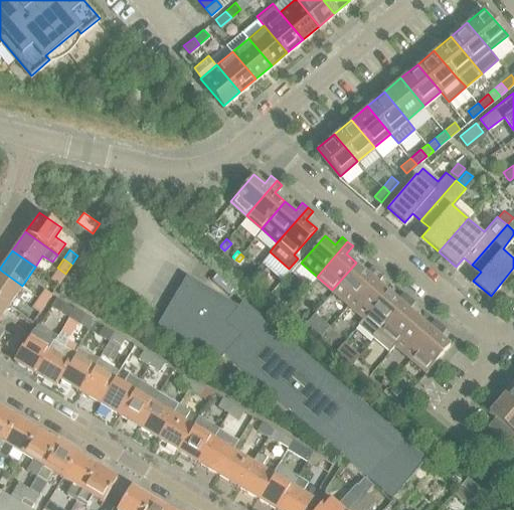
[(366,272),(356,263),(332,290),(348,303),(378,268),(373,264),(366,272)]
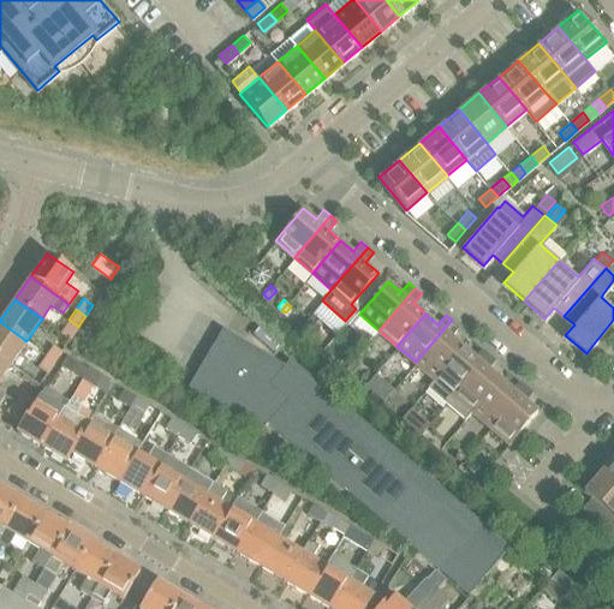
[(459,326),(452,320),(416,362),(434,378),(463,346),(451,335),(459,326)]
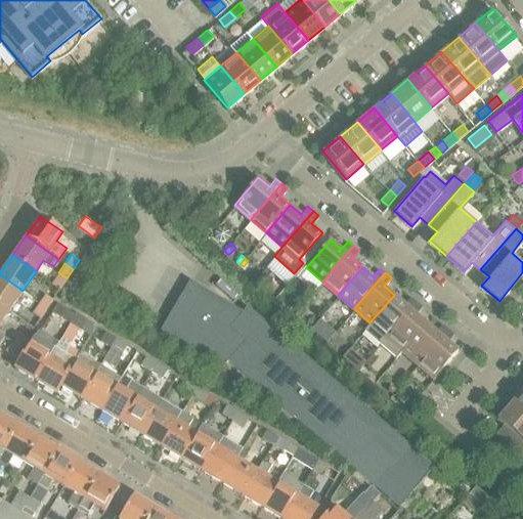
[(0,274),(0,303),(9,310),(15,301),(23,291),(0,274)]
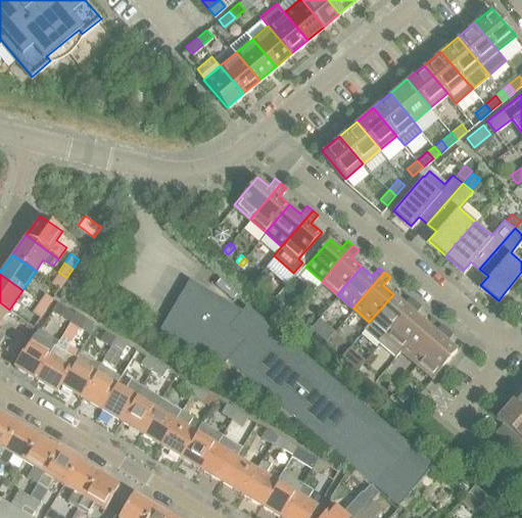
[(175,302),(160,327),(222,364),(228,358),(287,408),(310,427),(398,504),(420,479),(431,466),(433,463),(317,361),(248,301),(247,303),(242,309),(238,307),(189,278),(183,288),(175,302)]
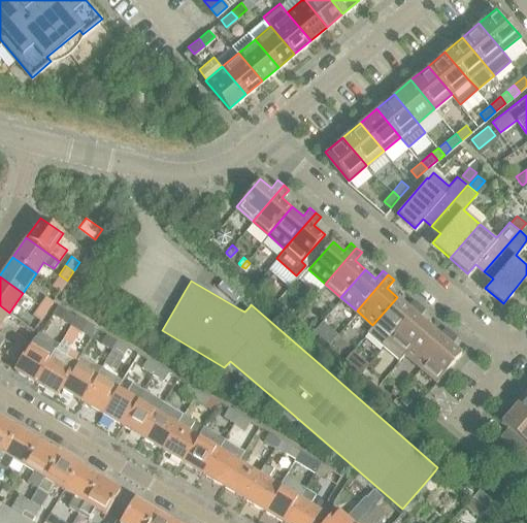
[(44,294),(38,304),(46,309),(54,300),(44,294)]
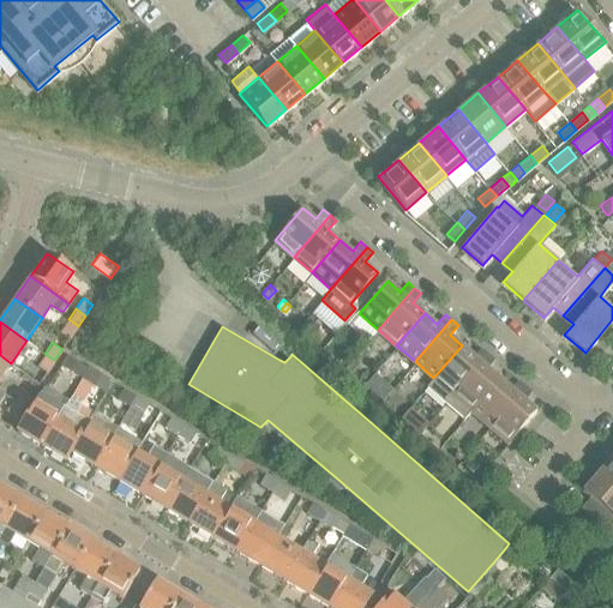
[(474,355),(462,345),(433,378),(425,387),(444,403),(488,351),(482,345),(474,355)]
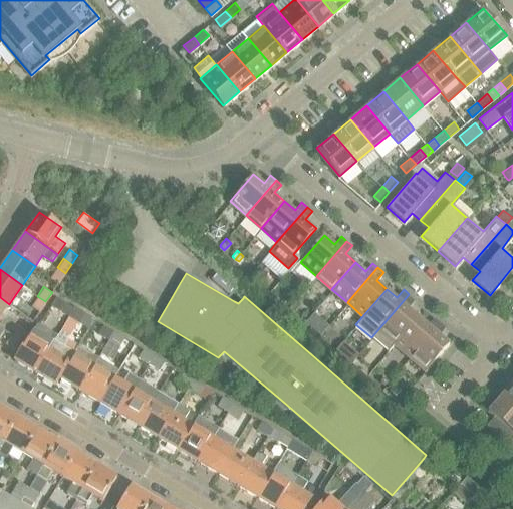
[(56,294),(50,303),(51,304),(68,314),(74,305),(56,294)]
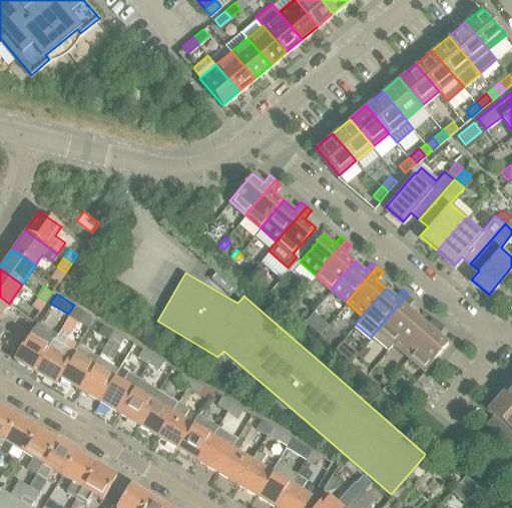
[(413,299),(408,294),(371,337),(386,351),(393,342),(417,315),(407,307),(413,299)]
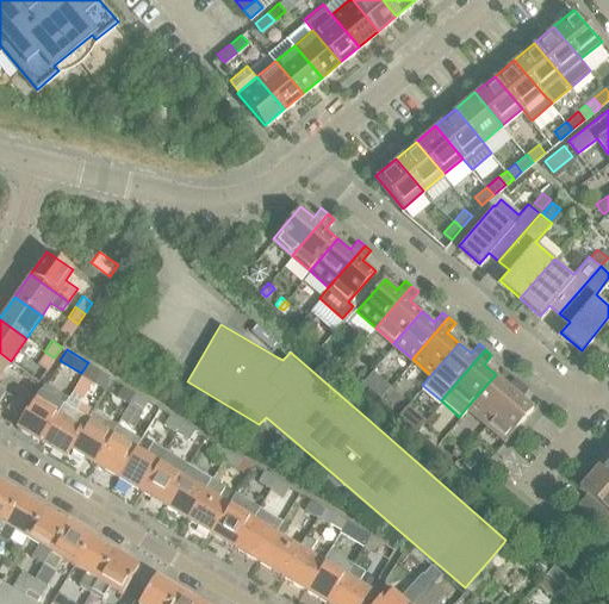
[(47,369),(54,357),(44,352),(37,362),(47,369)]
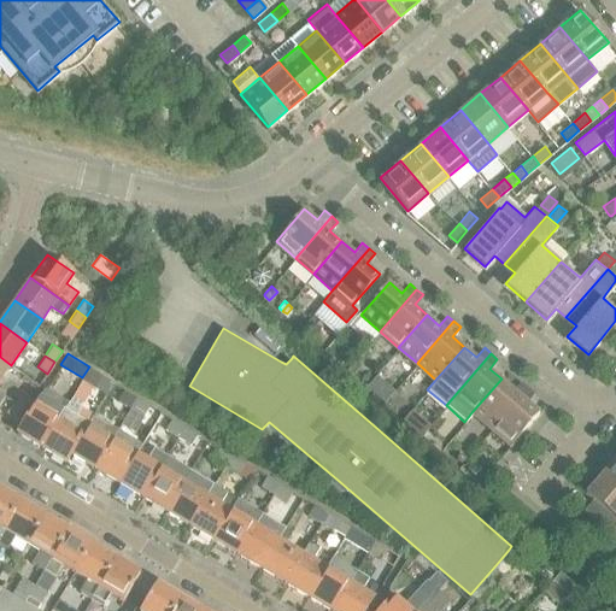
[(0,357),(0,380),(11,365),(0,357)]
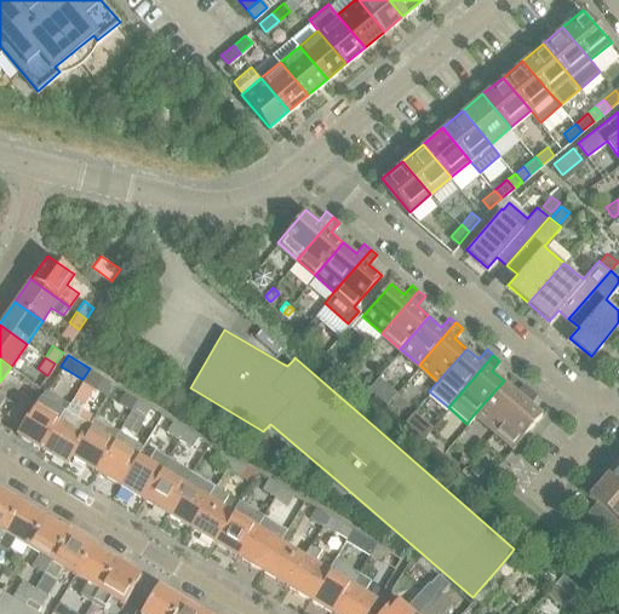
[(90,368),(82,379),(92,385),(107,394),(114,383),(114,382),(90,367),(90,368)]
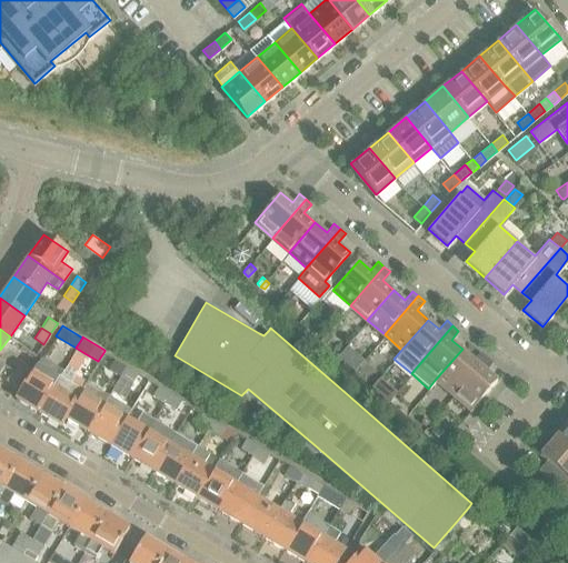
[(474,359),(462,349),(436,379),(454,394),(487,355),(481,350),(474,359)]
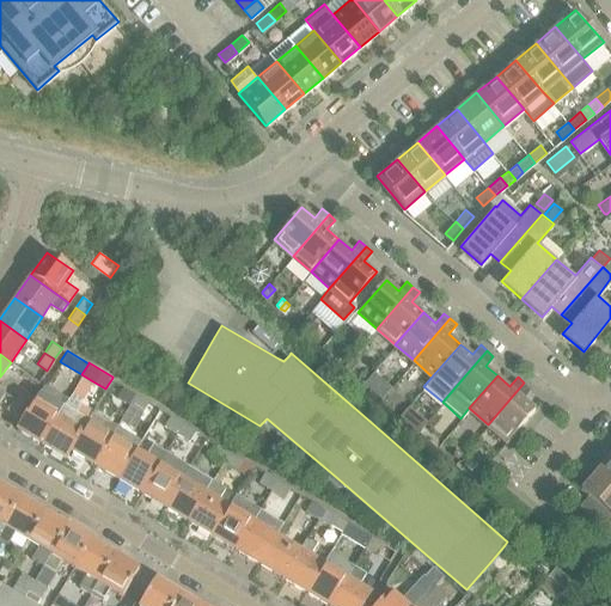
[(530,387),(524,383),(488,424),(507,440),(535,408),(523,397),(530,387)]
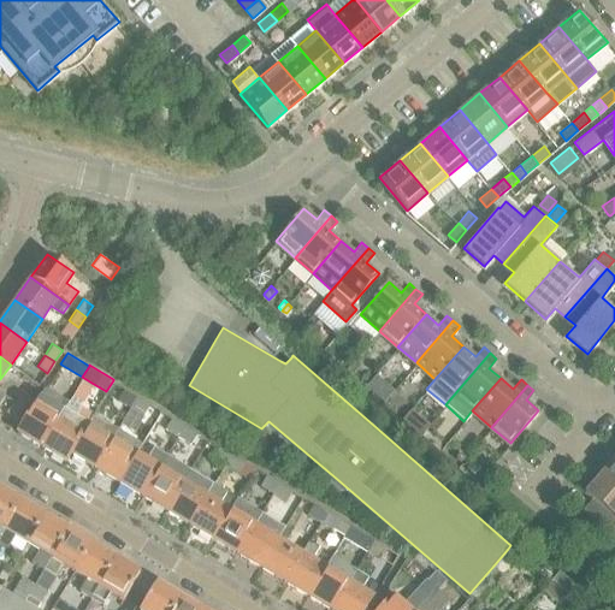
[(18,431),(43,445),(69,403),(66,402),(67,400),(46,386),(18,431)]
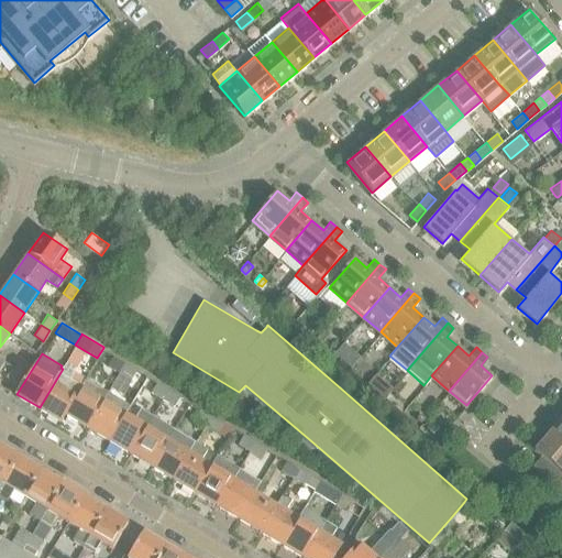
[(112,354),(108,363),(120,370),(125,361),(113,354),(113,353),(112,354)]
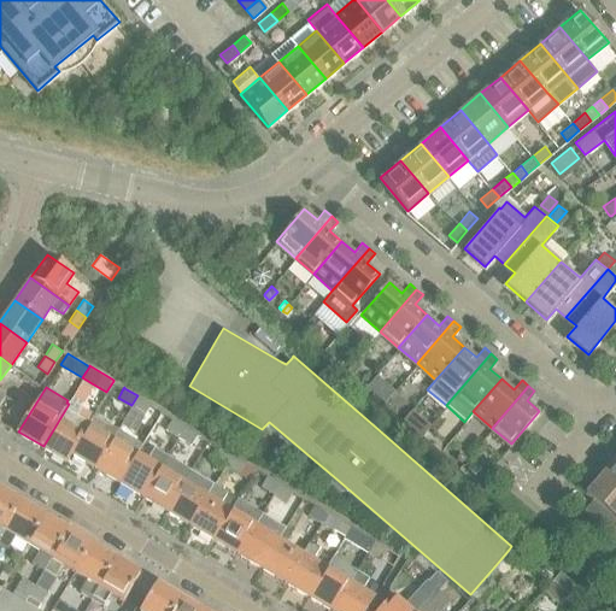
[(23,389),(15,400),(23,406),(31,395),(23,389)]
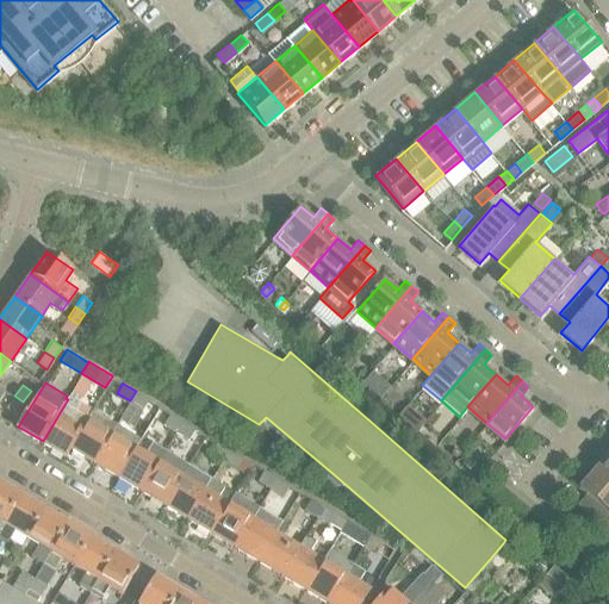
[(136,391),(130,400),(141,408),(147,398),(136,391)]
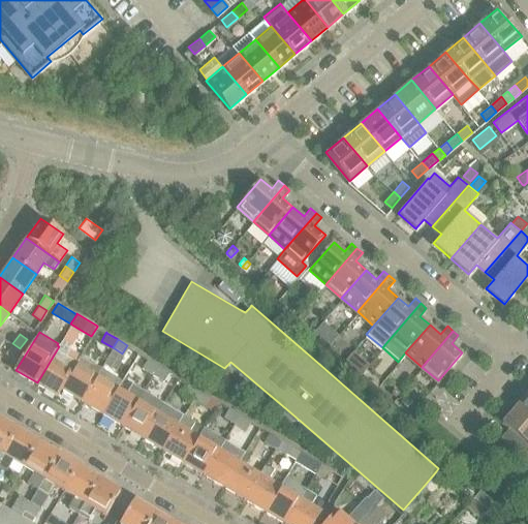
[(13,358),(20,348),(12,343),(6,352),(13,358)]
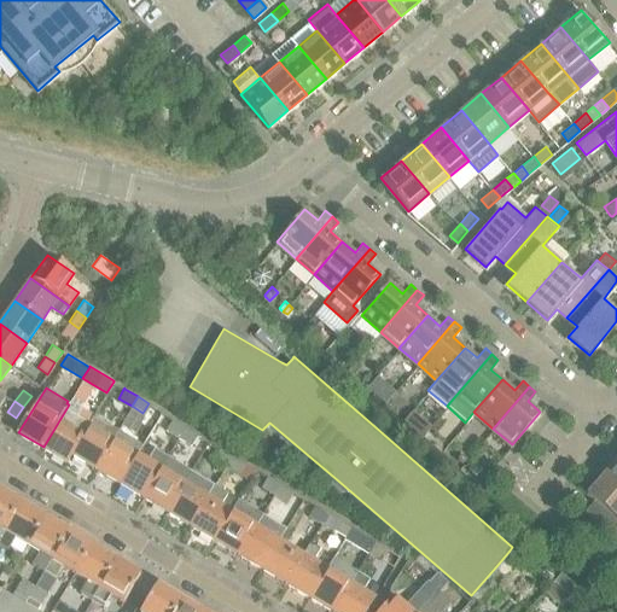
[(79,411),(69,404),(44,447),(68,461),(70,458),(73,453),(89,425),(87,423),(92,414),(80,407),(79,411)]
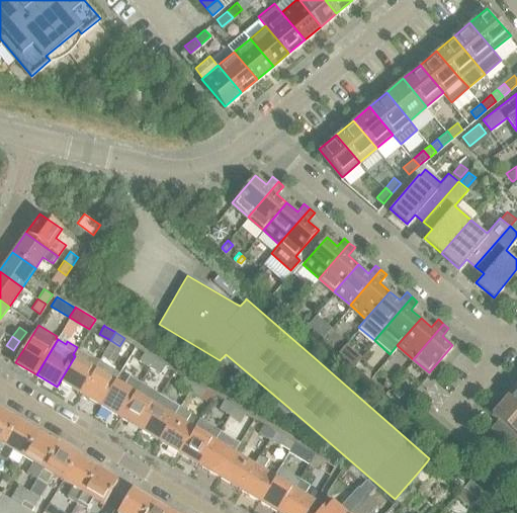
[(340,349),(339,351),(354,364),(355,362),(362,354),(347,341),(340,349)]
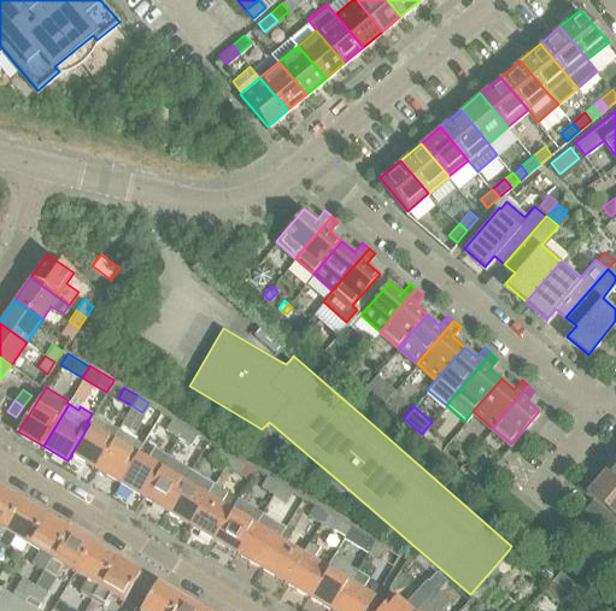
[(172,417),(166,427),(179,434),(185,424),(172,417)]
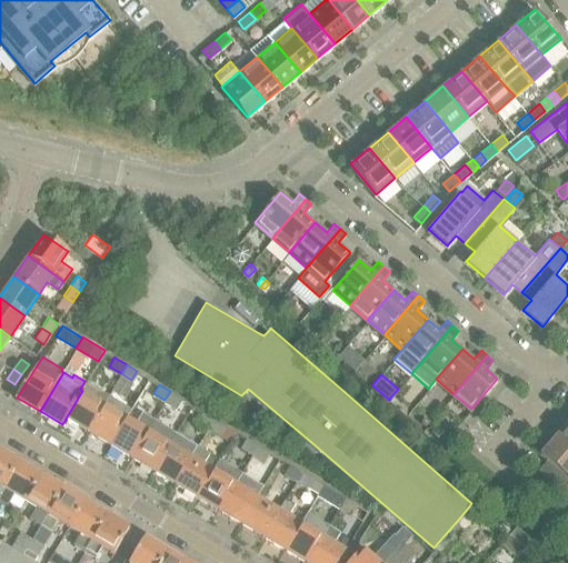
[(92,396),(82,391),(67,416),(88,430),(109,395),(97,388),(92,396)]
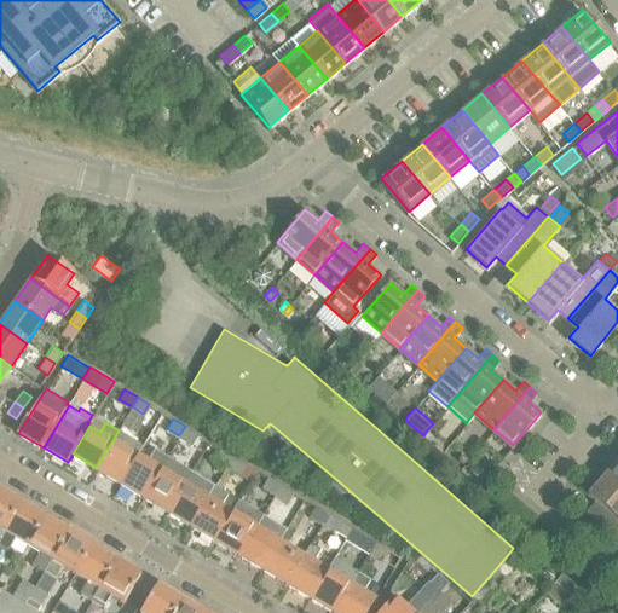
[(185,426),(179,435),(192,443),(197,433),(185,426)]
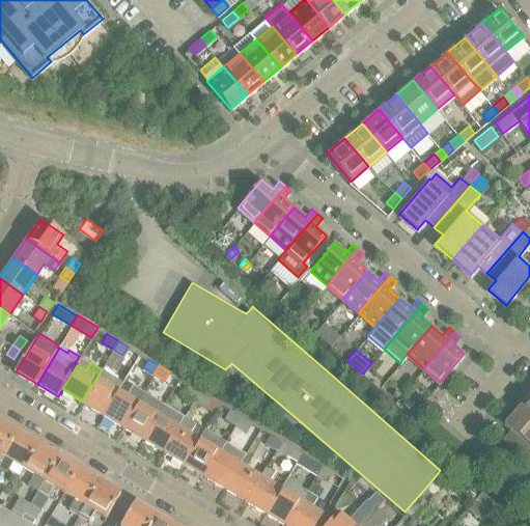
[(120,381),(102,369),(82,402),(103,414),(117,389),(115,388),(120,381)]
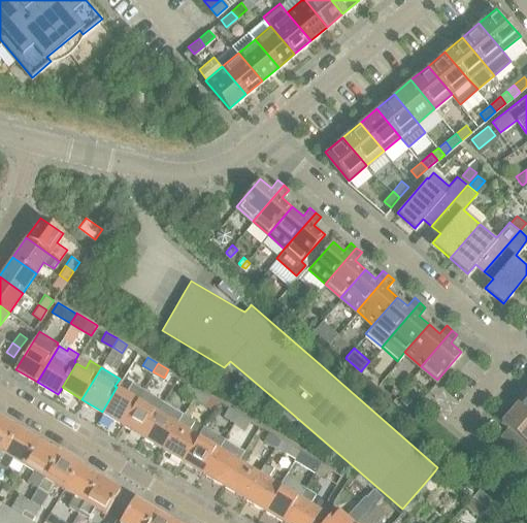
[(526,392),(517,403),(526,412),(526,382),(523,379),(518,385),(526,392)]
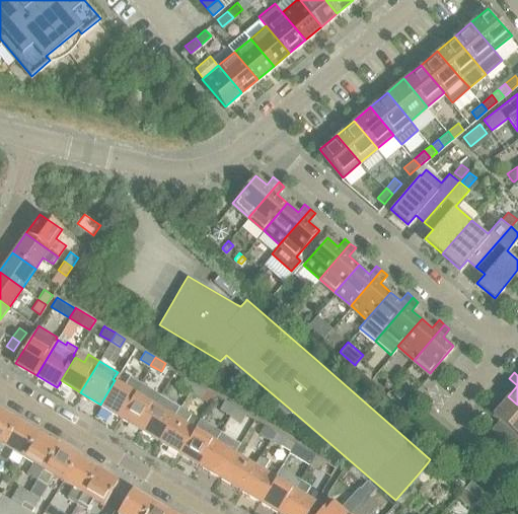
[(124,386),(115,380),(100,405),(121,416),(141,381),(130,375),(124,386)]
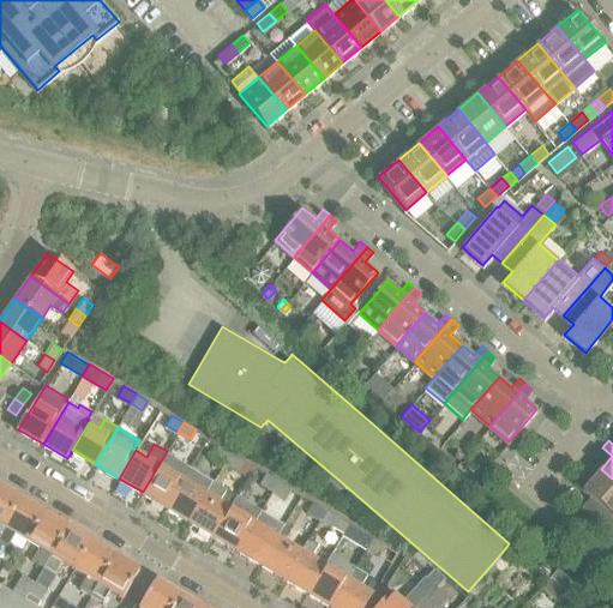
[(218,444),(212,452),(226,461),(230,451),(218,444)]
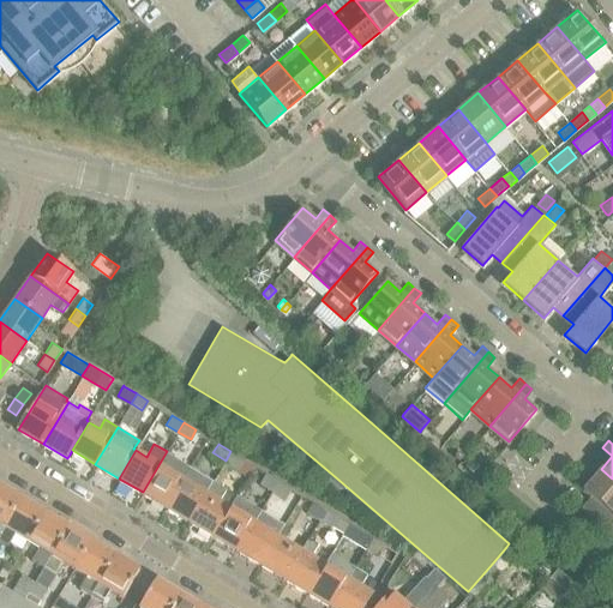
[(191,465),(167,451),(143,492),(167,506),(191,465)]
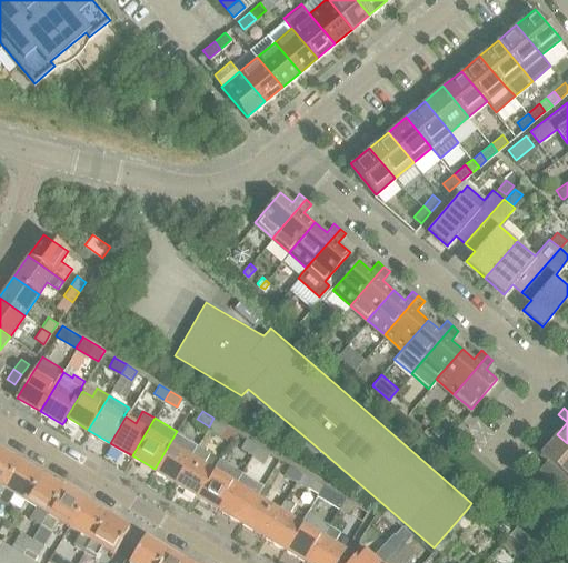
[(213,418),(209,426),(220,433),(225,424),(213,418)]
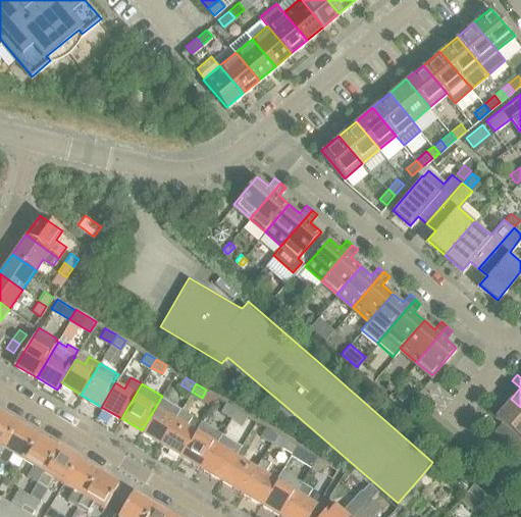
[(411,397),(404,390),(398,397),(405,403),(411,397)]
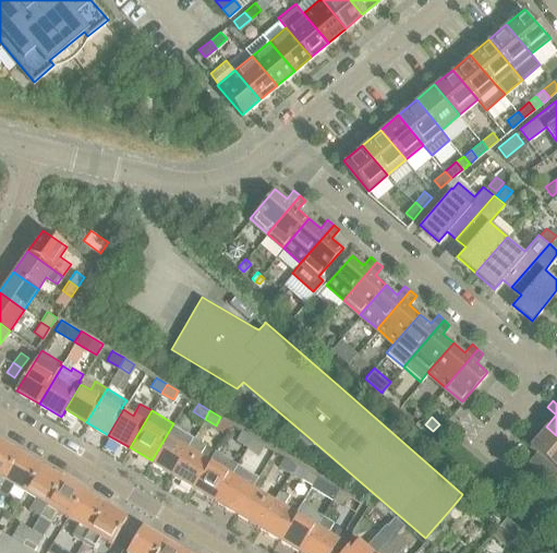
[(152,460),(172,473),(194,436),(173,423),(152,460)]
